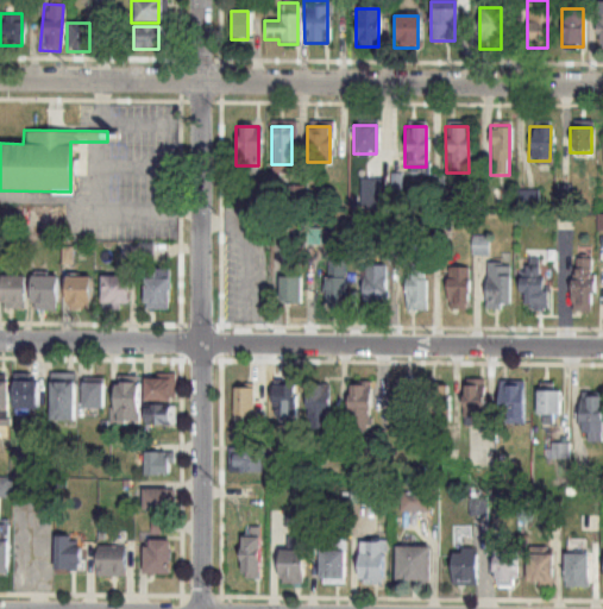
[(589,311),(589,259),(571,259),(571,311),(589,311)]
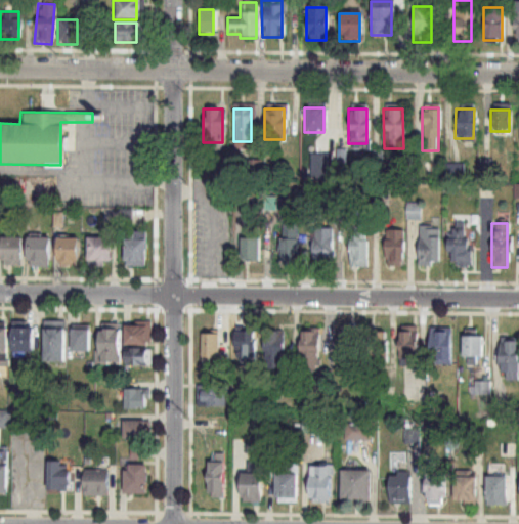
[(296,225),(279,225),(279,263),(296,263),(296,225)]
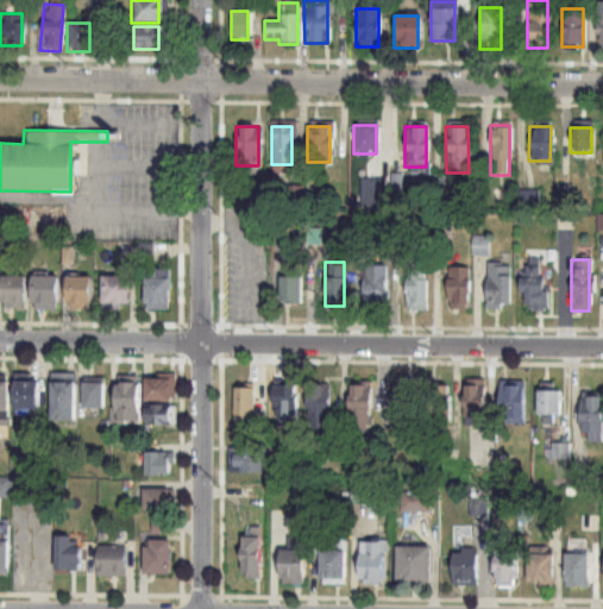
[(484,308),(507,308),(507,264),(484,264),(484,308)]
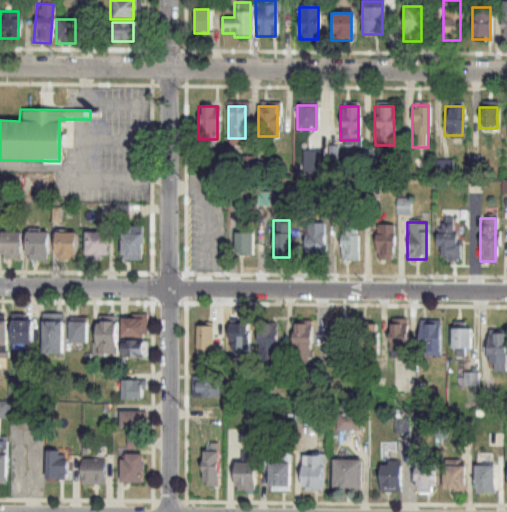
[(322,223),(304,223),(304,260),(322,260),(322,223)]
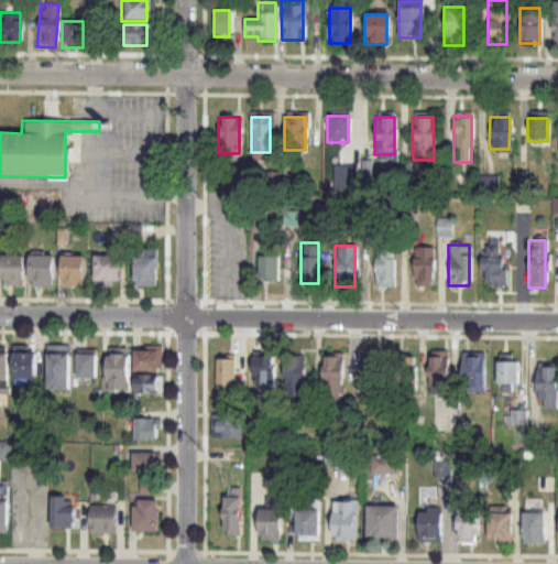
[(481,289),(503,289),(503,248),(481,248),(481,289)]
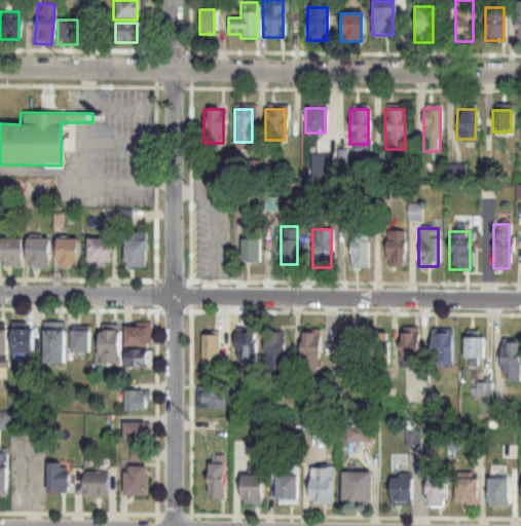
[(122,267),(144,267),(144,232),(122,232),(122,267)]
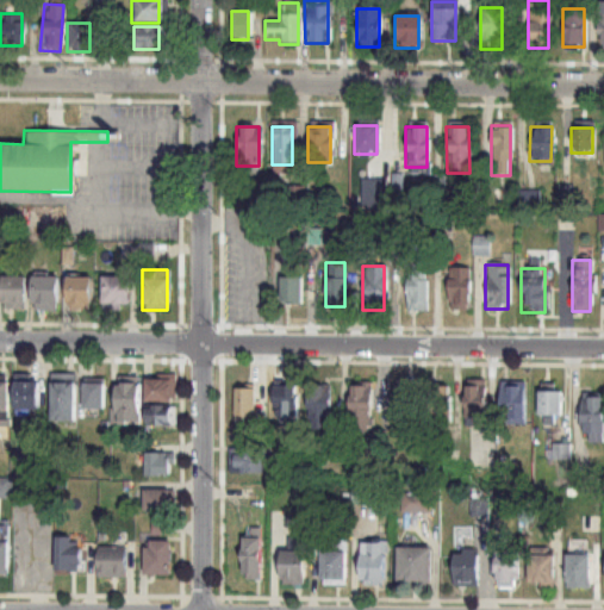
[(468,311),(468,269),(446,269),(446,311),(468,311)]
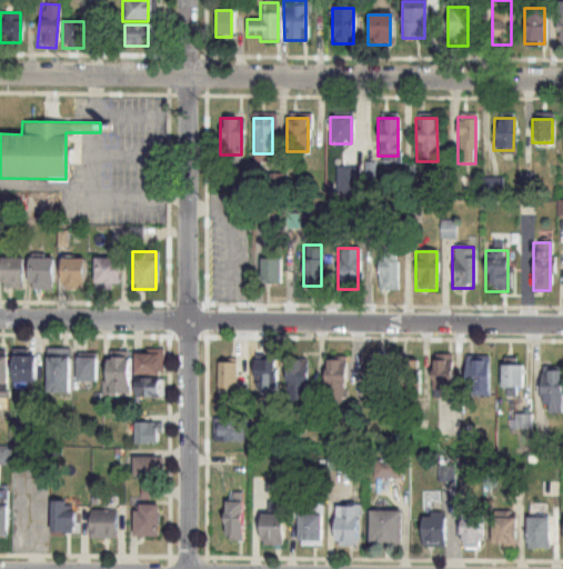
[(378,290),(395,290),(395,252),(378,252),(378,290)]
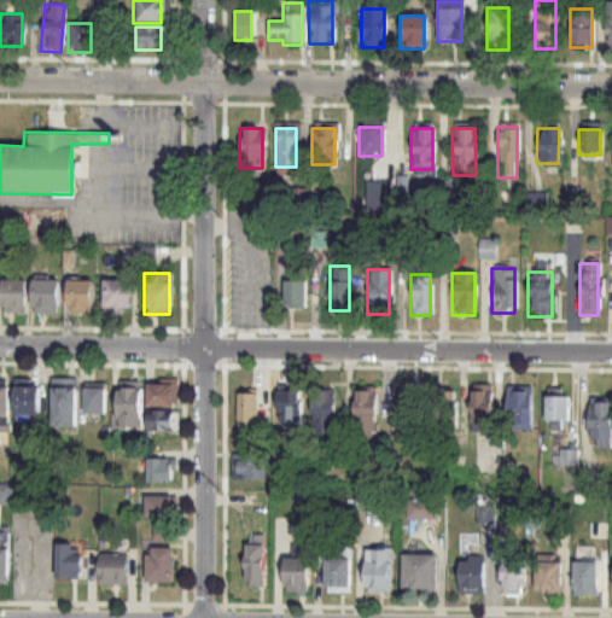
[(21,312),(21,279),(0,279),(0,312),(21,312)]
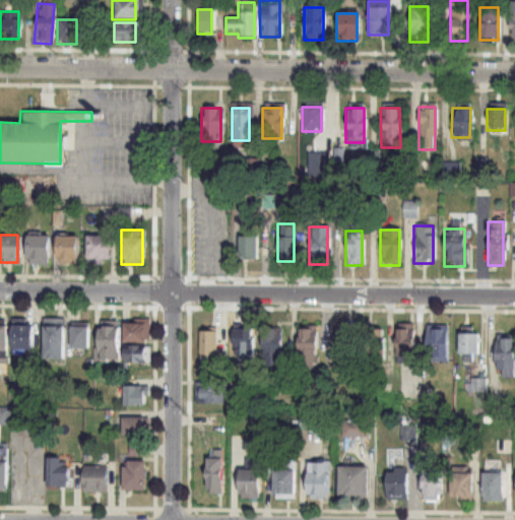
[(46,235),(24,235),(24,262),(46,262),(46,235)]
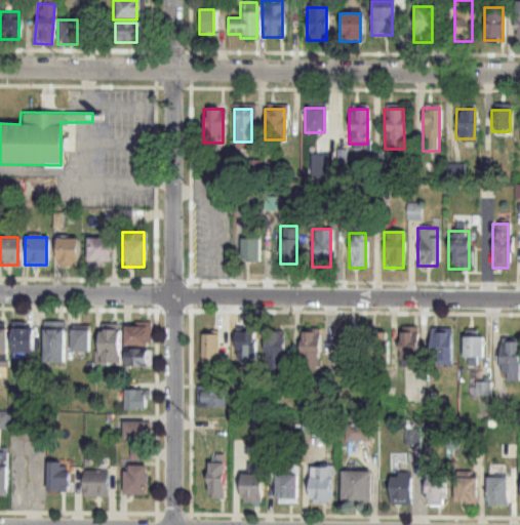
[(54,265),(76,265),(76,238),(54,238),(54,265)]
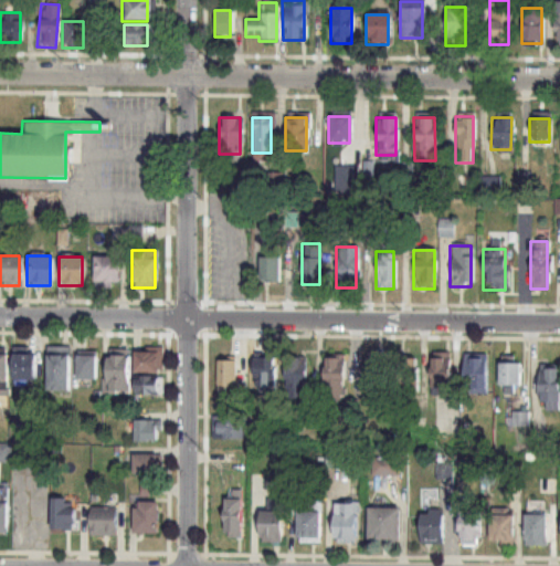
[(117,285),(117,257),(92,257),(92,285),(117,285)]
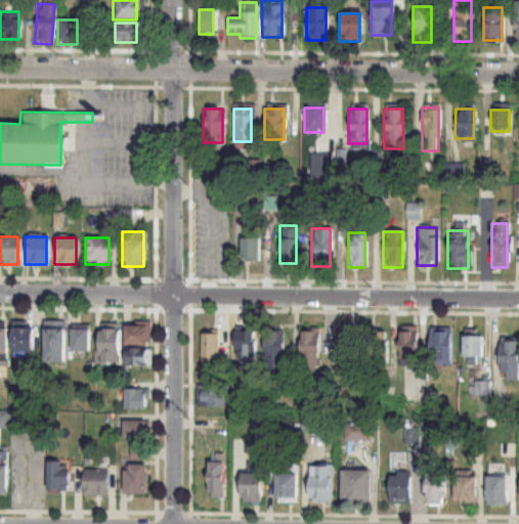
[(256,237),(240,237),(240,261),(256,261),(256,237)]
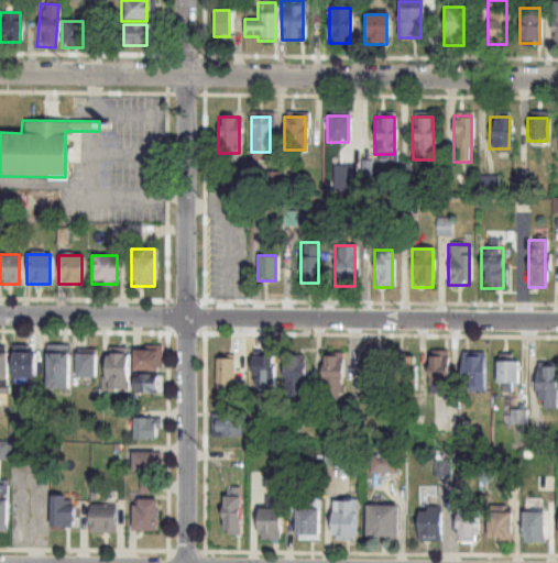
[(131,349),(131,370),(160,370),(160,349),(131,349)]
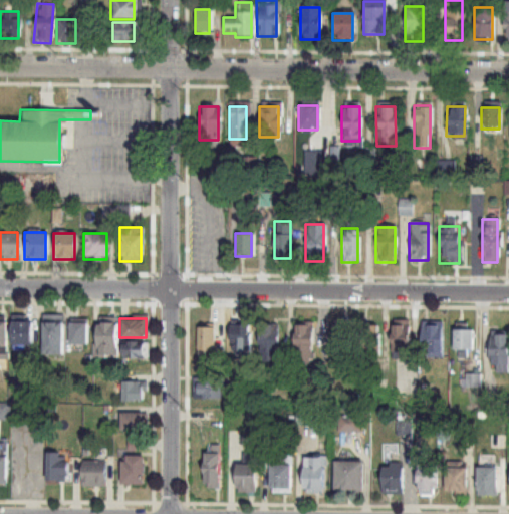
[(28,322),(8,322),(8,346),(28,346),(28,322)]
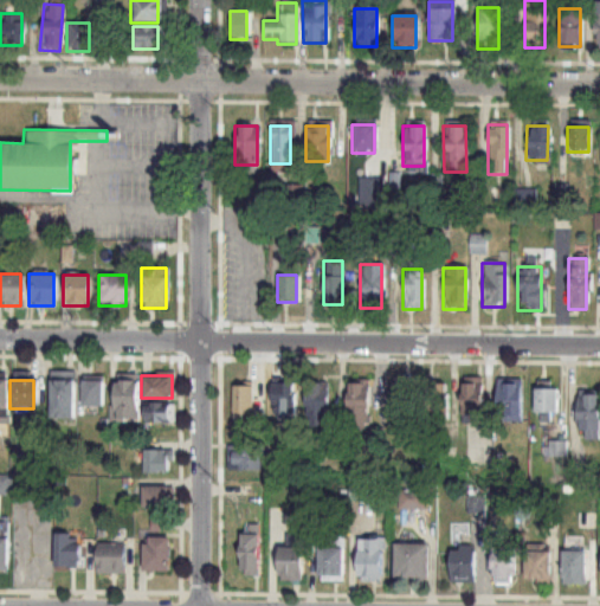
[(69,380),(46,380),(46,419),(69,419),(69,380)]
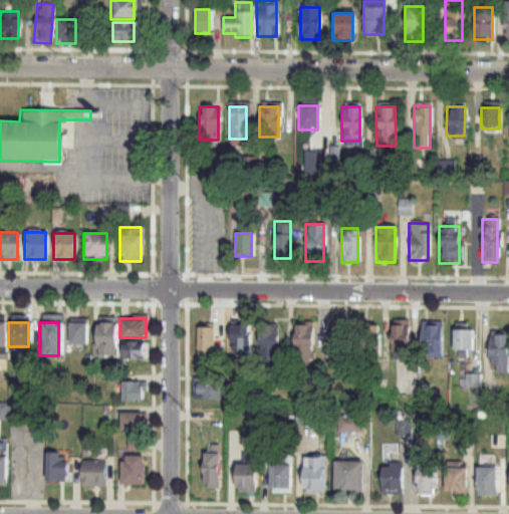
[(347,360),(347,322),(329,322),(329,360),(347,360)]
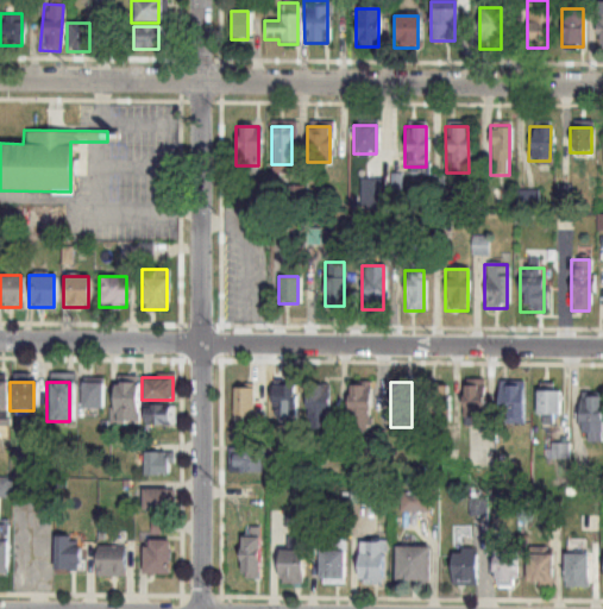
[(481,382),(460,382),(460,426),(481,426),(481,382)]
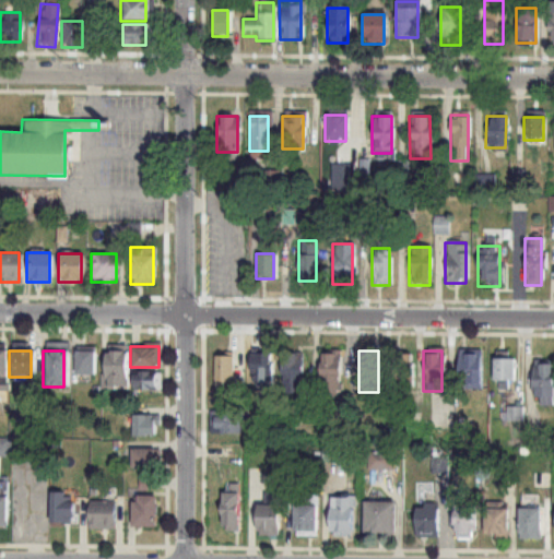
[(72,352),(72,375),(92,375),(92,352),(72,352)]
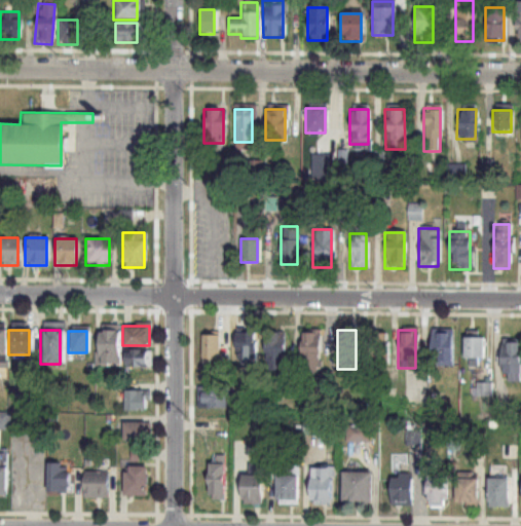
[(116,331),(97,331),(97,364),(116,364),(116,331)]
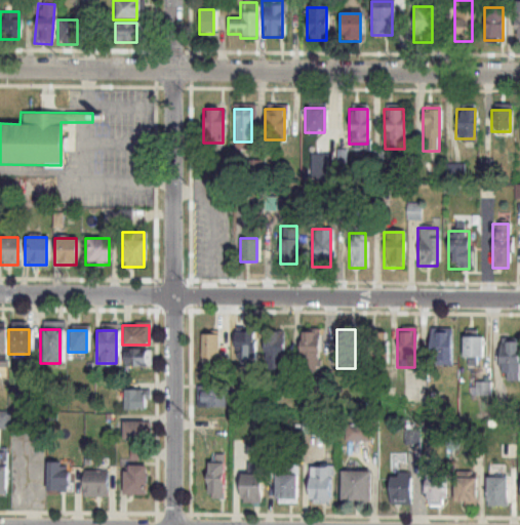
[(298,370),(317,370),(317,330),(298,330),(298,370)]
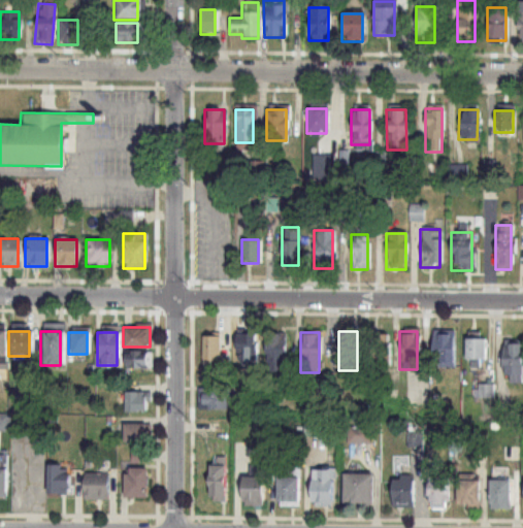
[(431,367),(451,367),(451,332),(431,332),(431,367)]
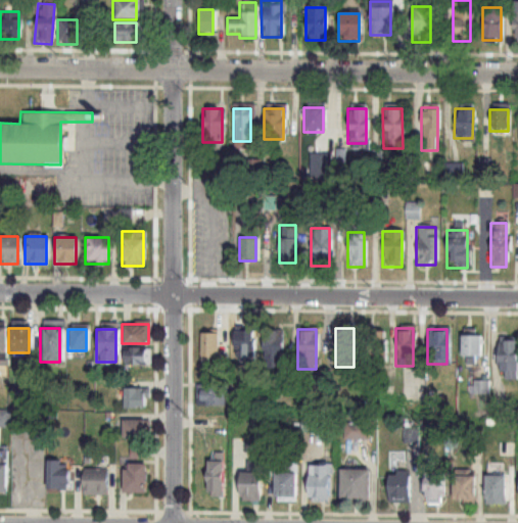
[(281,330),(262,330),(262,368),(281,368),(281,330)]
